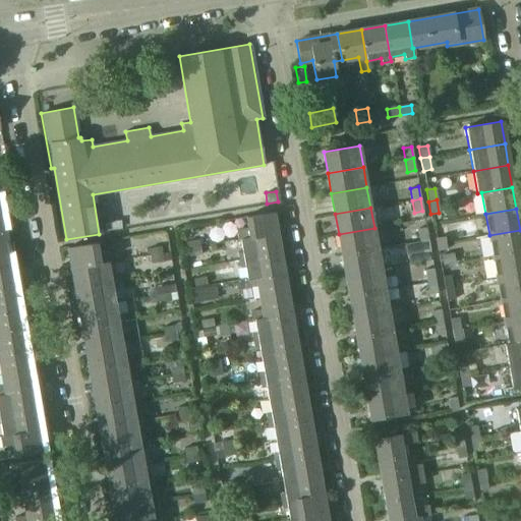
[(237,240),(239,239),(276,233),(273,212),(245,217),(247,228),(235,230),(237,240)]
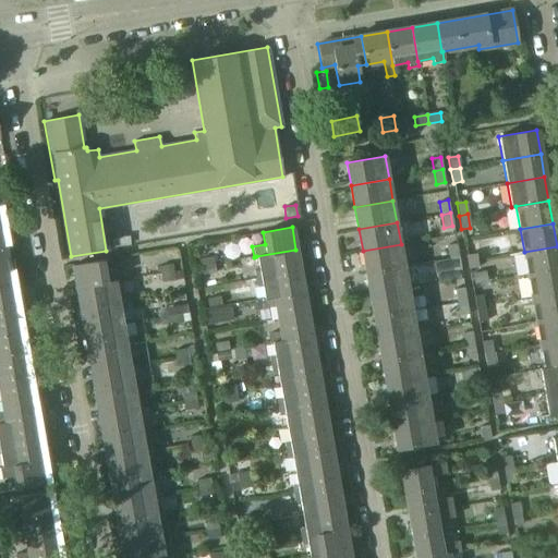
[(111,247),(130,245),(129,235),(110,238),(111,247)]
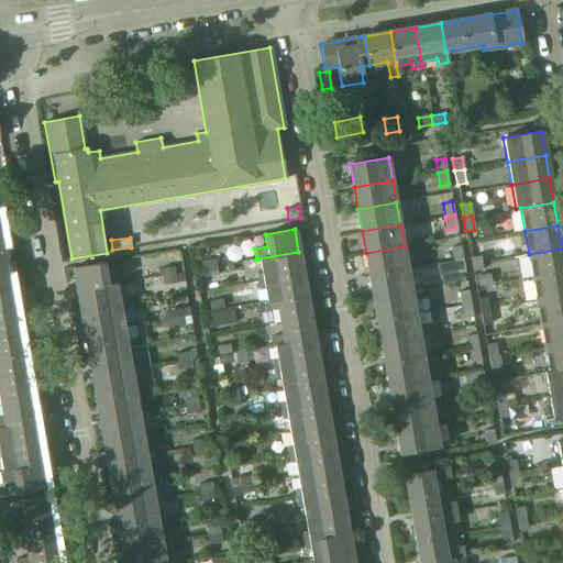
[(405,246),(366,253),(370,275),(408,268),(405,246)]
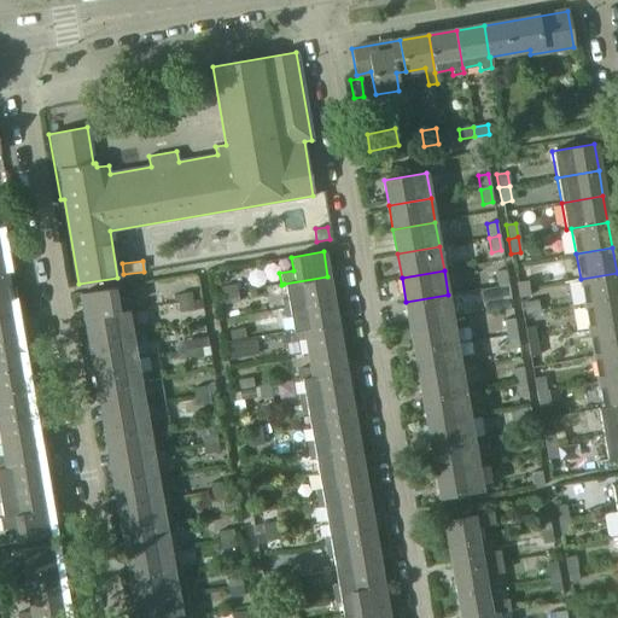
[(495,272),(497,286),(507,284),(505,270),(495,272)]
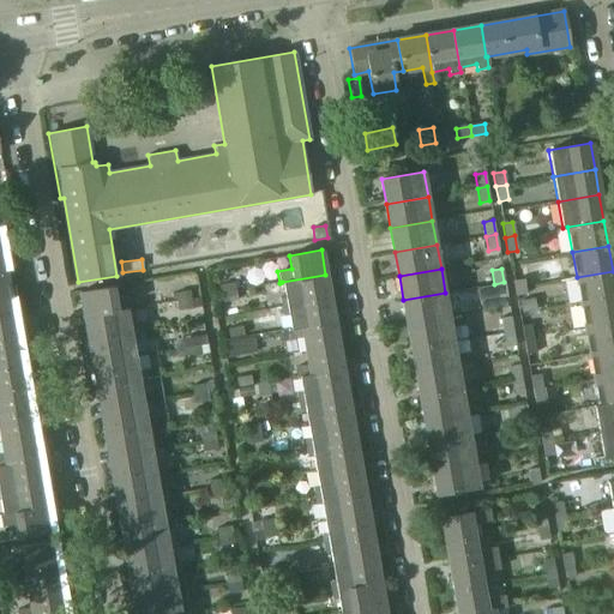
[(613,281),(613,271),(577,277),(581,304),(613,296),(613,281)]
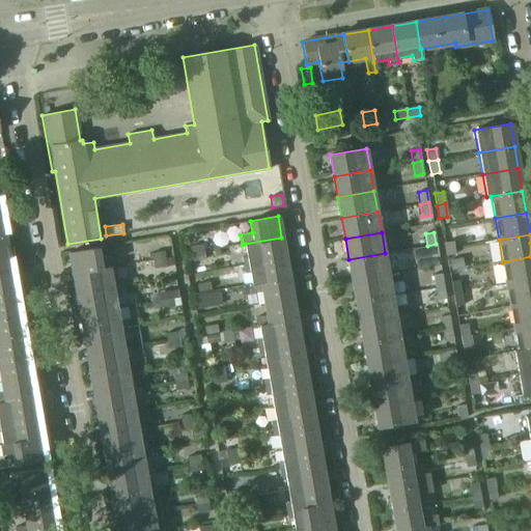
[(281,238),(244,244),(246,257),(241,257),(243,266),(285,258),(281,238)]
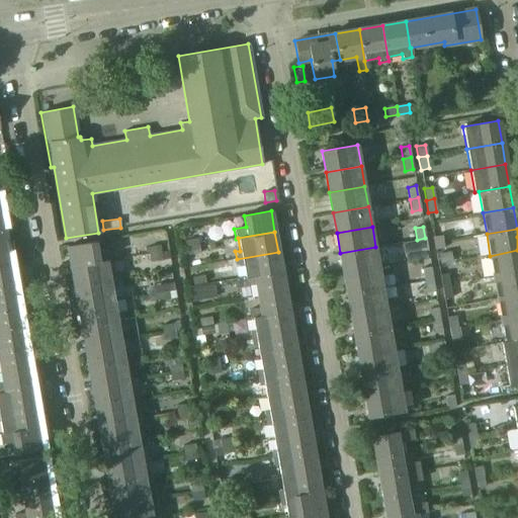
[(425,238),(417,240),(419,252),(427,250),(425,238)]
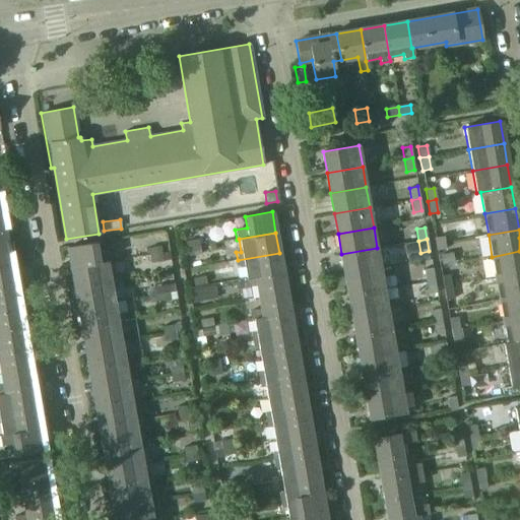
[(186,242),(187,249),(199,247),(198,240),(186,242)]
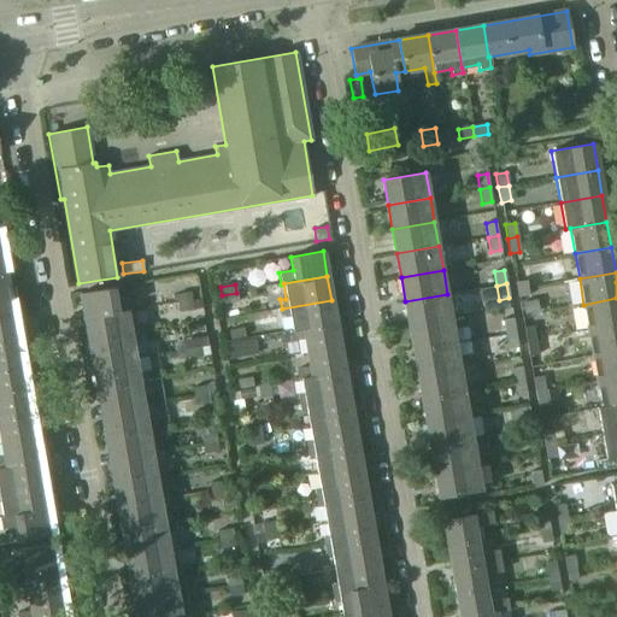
[(80,293),(84,317),(128,310),(131,310),(129,298),(115,301),(112,288),(80,293)]
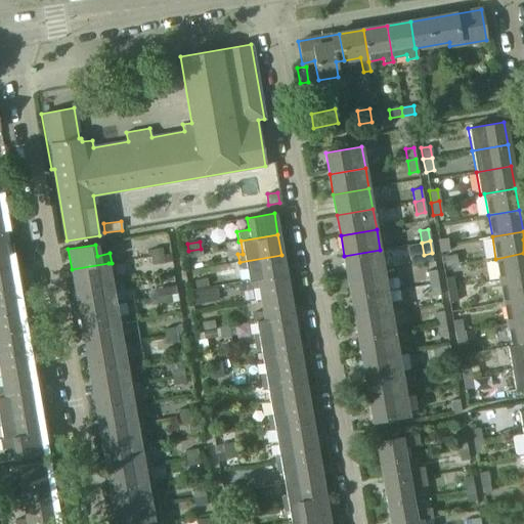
[(201,249),(188,251),(189,258),(203,256),(201,249)]
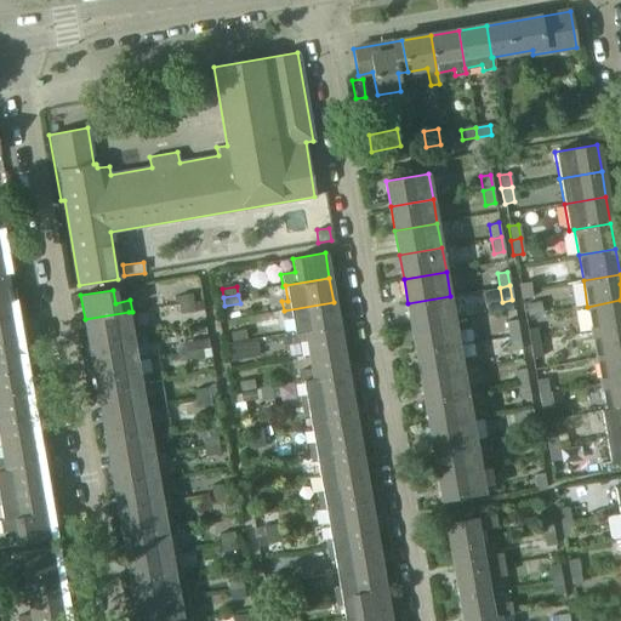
[(450,296),(408,303),(412,328),(455,320),(450,296)]
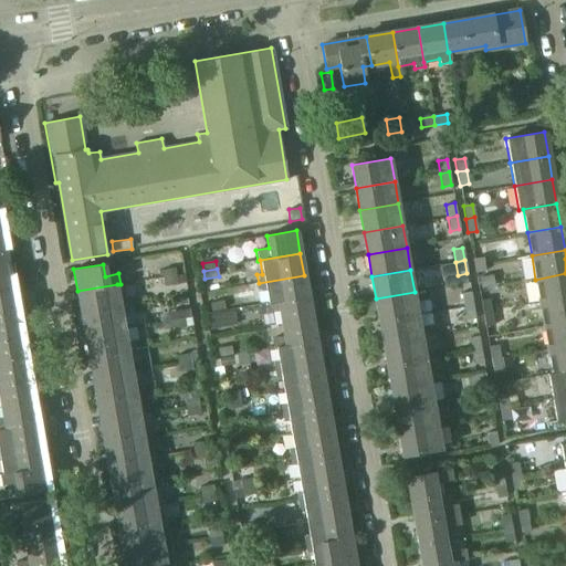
[(8,271),(0,272),(0,295),(11,294),(8,271)]
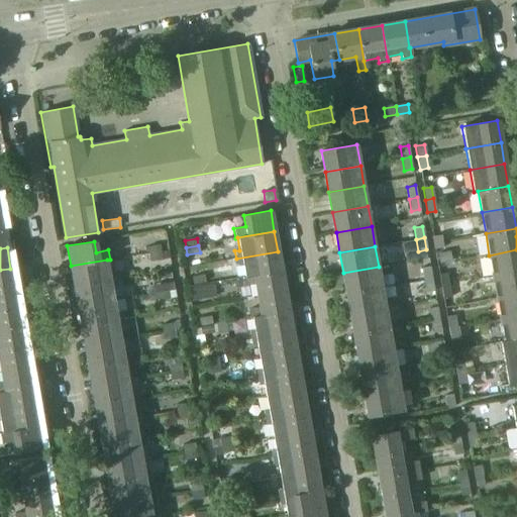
[(516,249),(489,255),(493,277),(516,272),(516,249)]
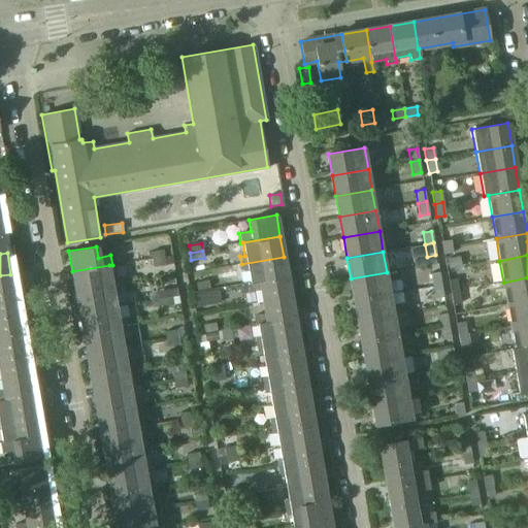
[(164,256),(152,258),(153,266),(165,265),(164,256)]
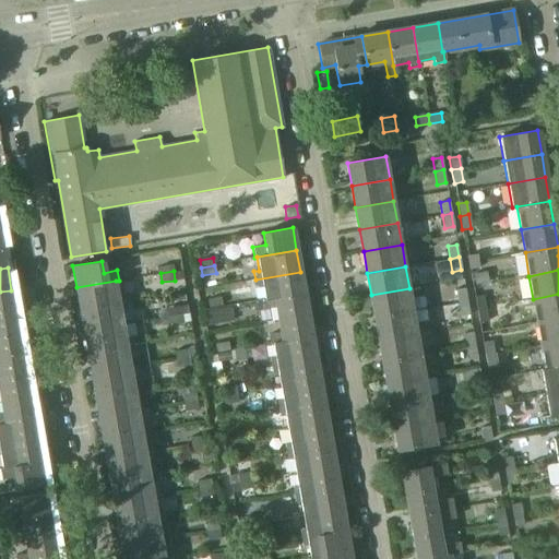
[(300,272),(256,280),(257,287),(262,286),(263,299),(304,292),(300,272)]
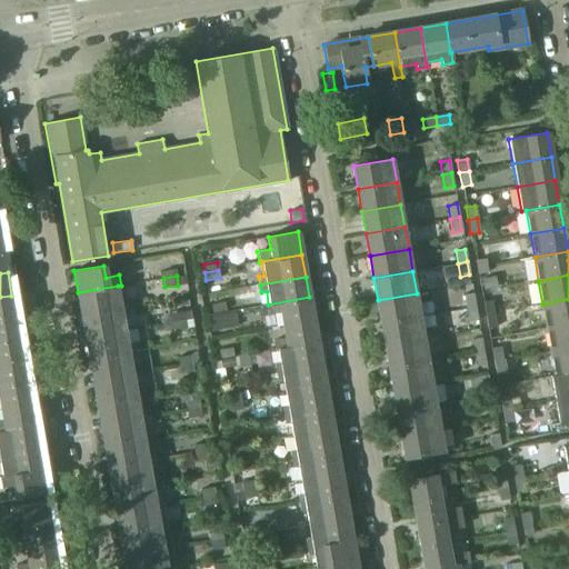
[(481,279),(483,289),(497,287),(495,277),(481,279)]
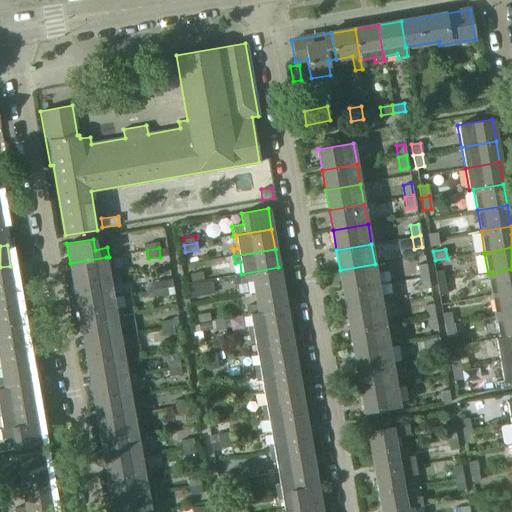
[(106,257),(70,263),(73,282),(114,275),(113,269),(108,270),(106,257)]
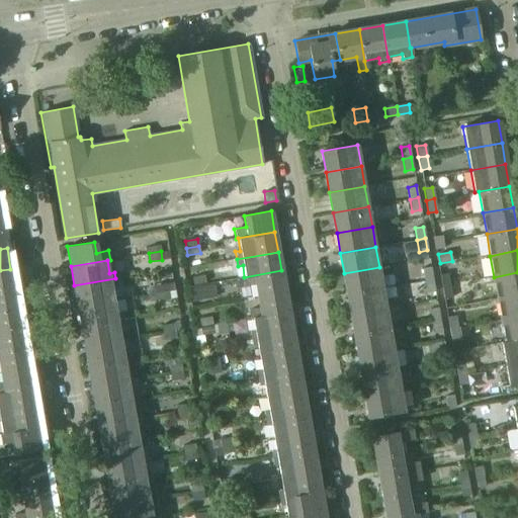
[(379,267),(344,273),(347,294),(382,287),(379,267)]
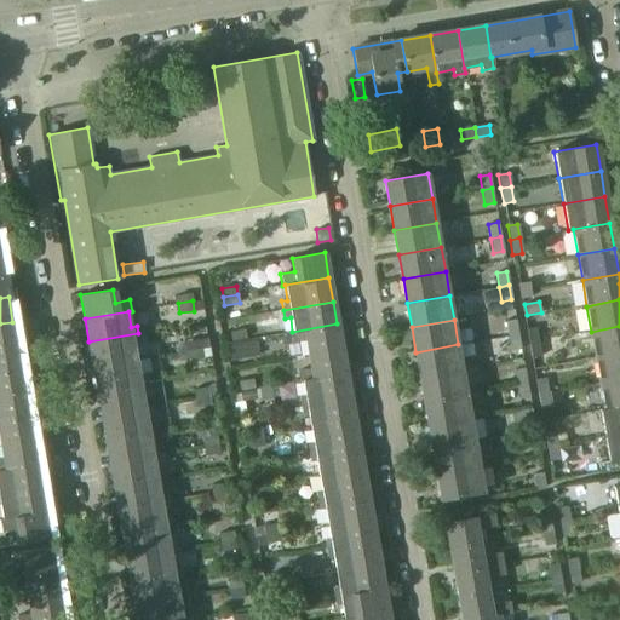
[(505,321),(507,336),(517,334),(515,320),(505,321)]
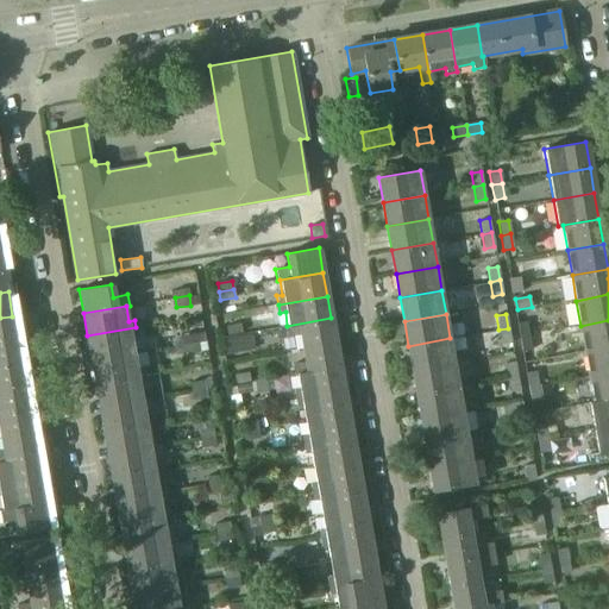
[(12,316),(0,318),(0,340),(17,338),(12,316)]
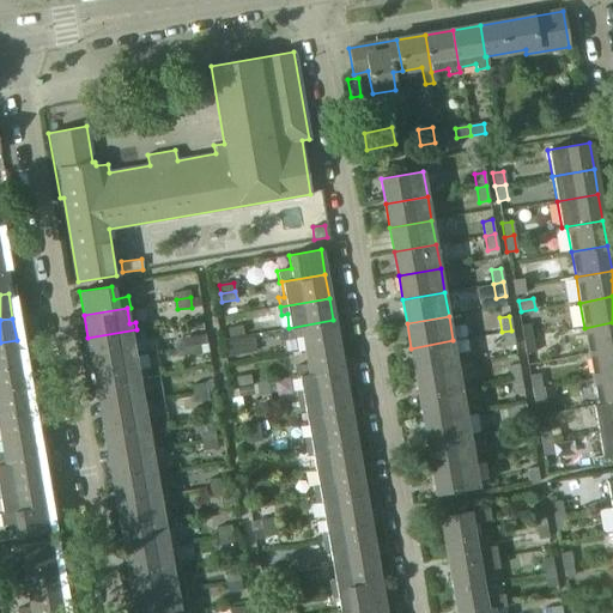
[(333,320),(289,328),(287,328),(289,339),(302,337),(304,351),(338,346),(333,320)]
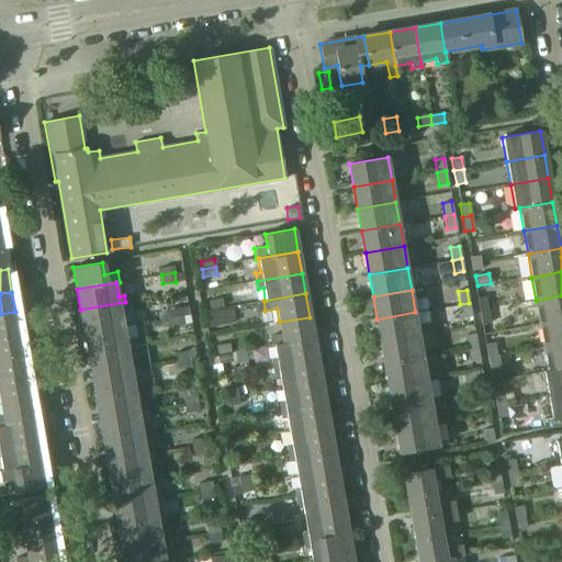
[(561,295),(536,301),(540,324),(561,319),(561,295)]
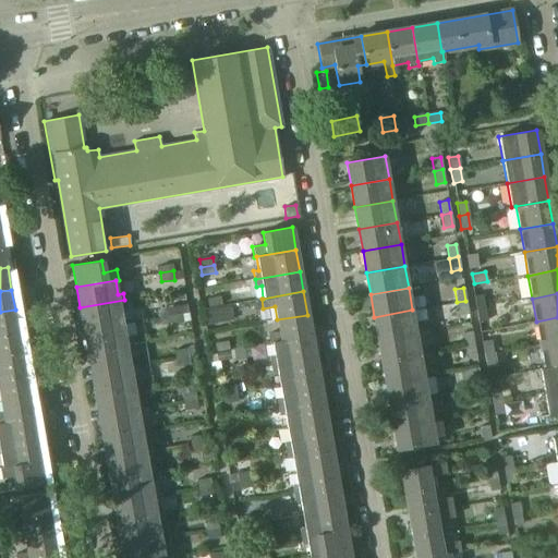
[(473,296),(475,308),(484,306),(482,294),(473,296)]
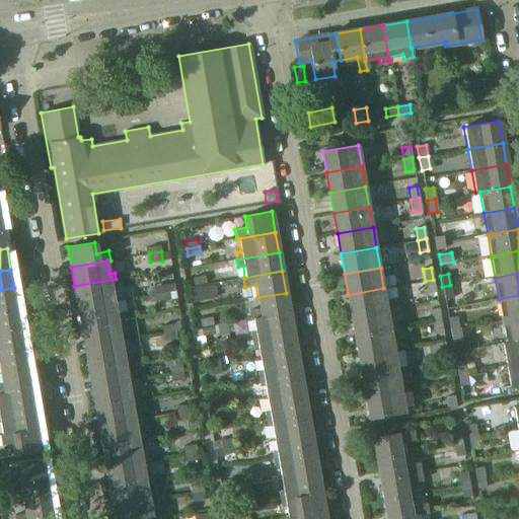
[(192,278),(193,286),(206,284),(204,276),(192,278)]
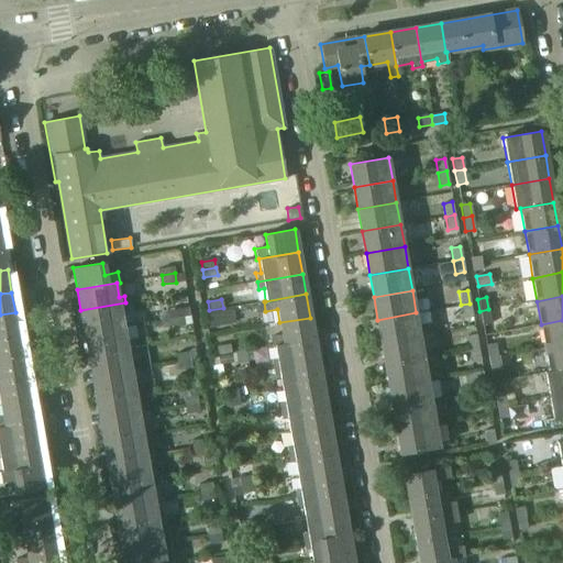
[(125,302),(80,310),(85,333),(124,327),(122,312),(128,311),(125,302)]
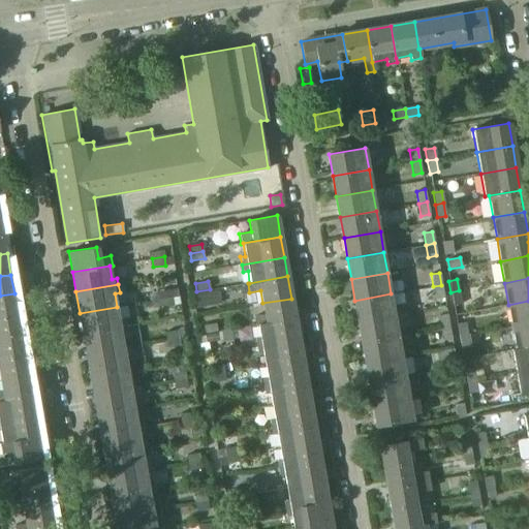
[(441,285),(433,286),(435,299),(444,298),(441,285)]
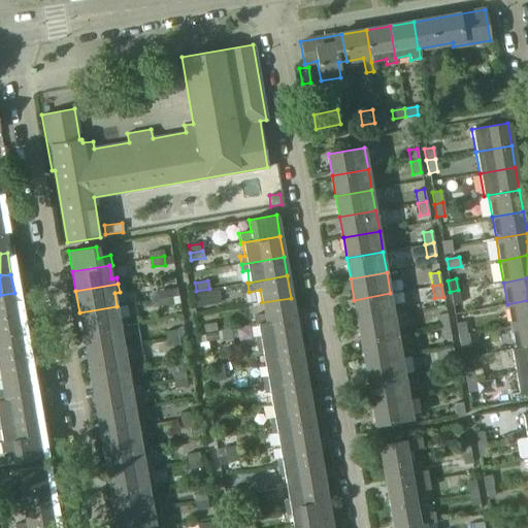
[(169,289),(169,290),(157,292),(159,298),(171,297),(177,296),(176,288),(169,289)]
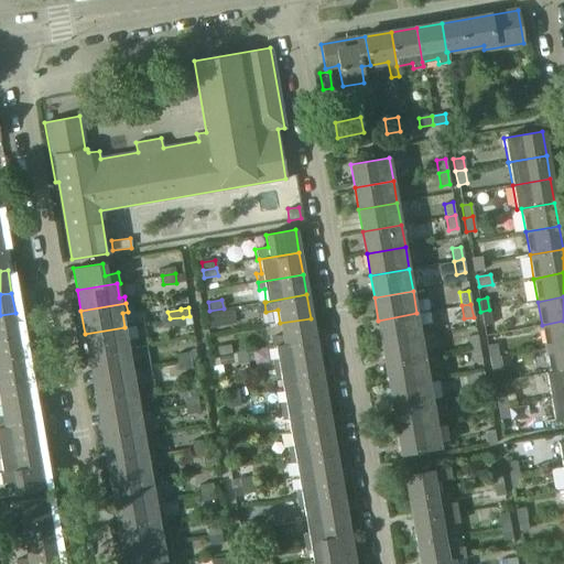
[(489,310),(480,312),(483,325),(491,324),(489,310)]
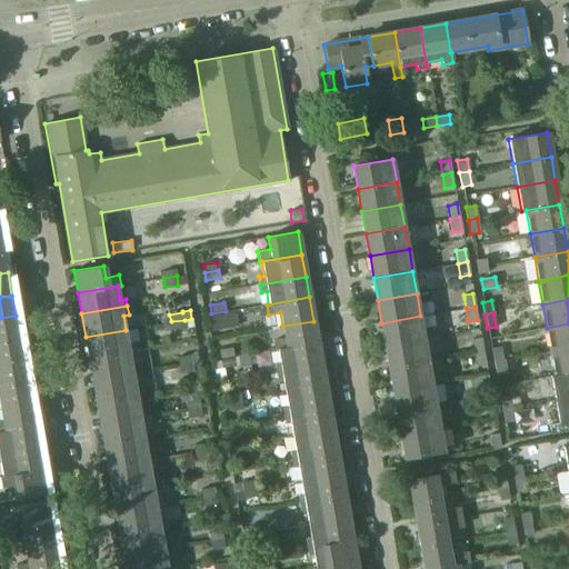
[(16,316),(0,318),(0,340),(19,337),(16,316)]
